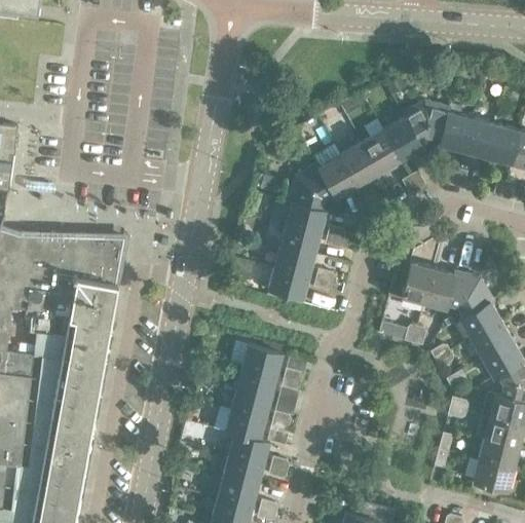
[(402,113),(405,118),(419,143),(420,143),(429,138),(440,140),(447,111),(448,112),(450,107),(424,101),(402,113)]
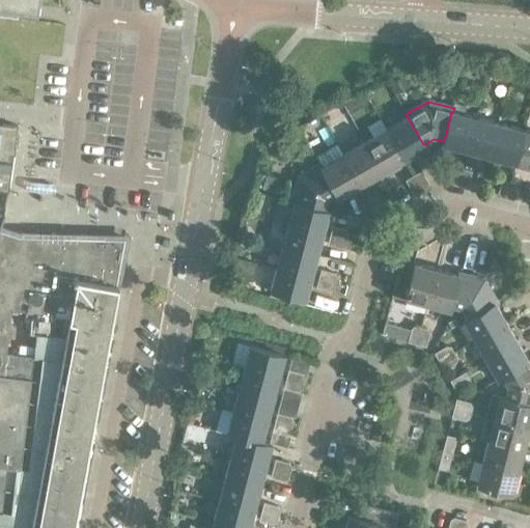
[(474,118),(452,113),(451,112),(444,141),(443,146),(465,153),(474,118)]
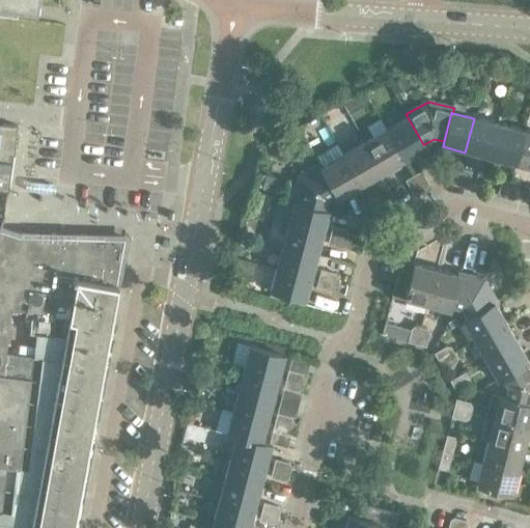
[(465,153),(490,159),(499,126),(474,118),(465,153)]
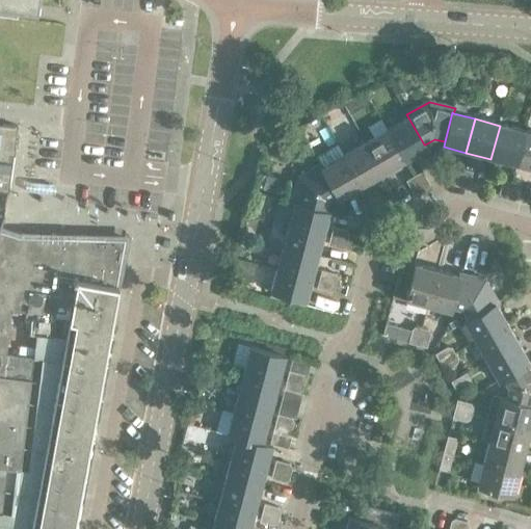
[(427,149),(425,144),(424,144),(409,120),(388,132),(405,162),(427,149)]
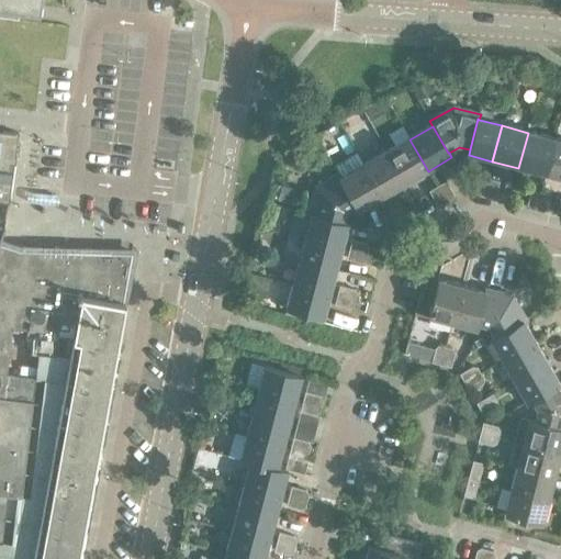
[(0,165),(0,164),(11,166),(17,166),(20,135),(0,133),(0,165)]
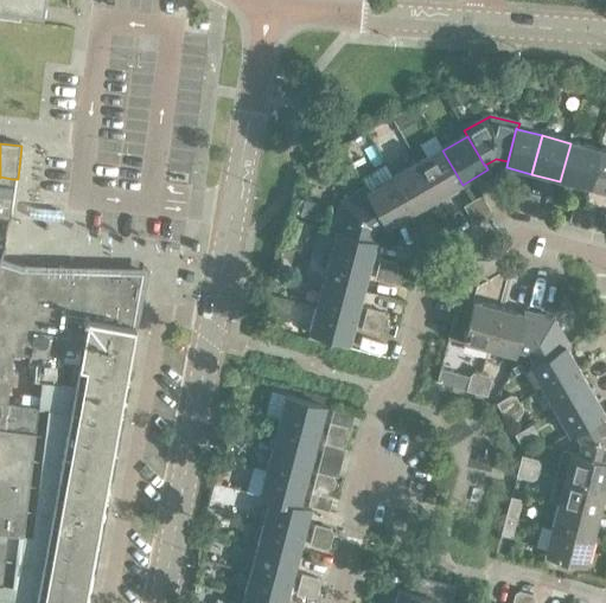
[(598,151),(571,143),(560,181),(588,188),(598,151)]
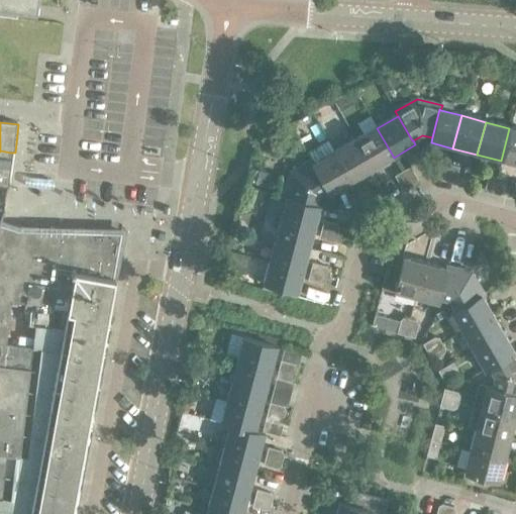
[(377,128),(355,140),(373,170),(394,158),(377,128)]
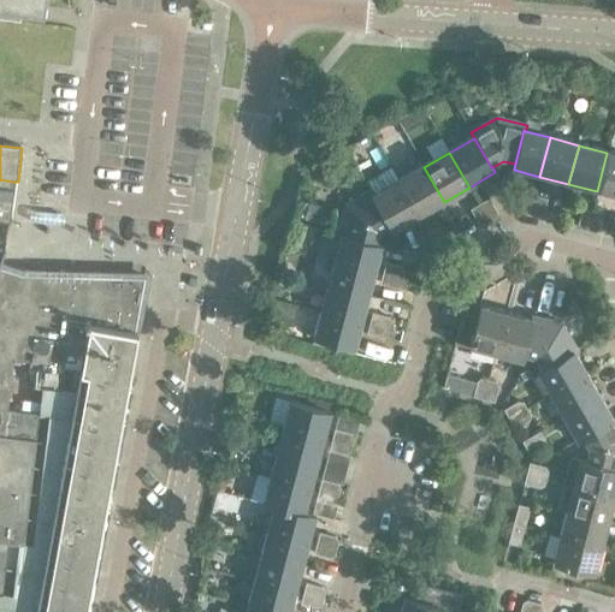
[(614,154),(607,153),(597,191),(614,196),(614,154)]
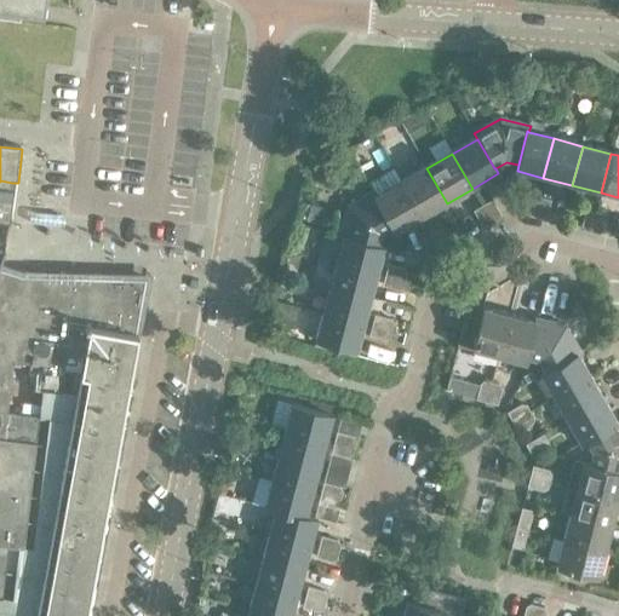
[(422,218),(447,203),(427,168),(402,183),(422,218)]
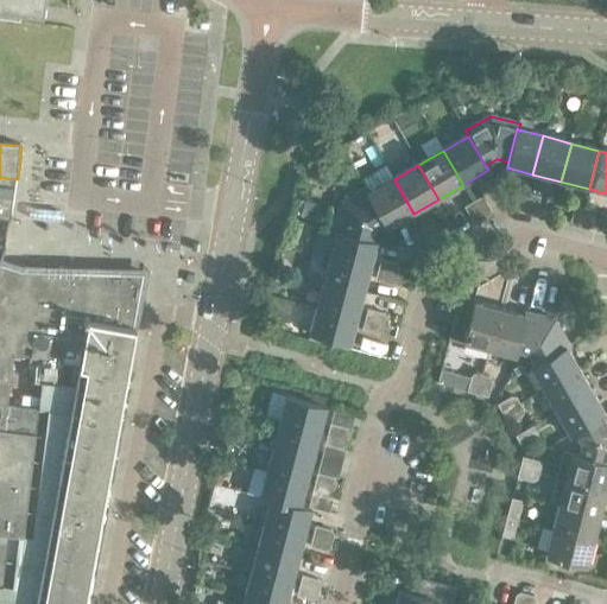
[(0,220),(11,221),(16,189),(11,188),(12,179),(0,177),(0,178),(0,220)]
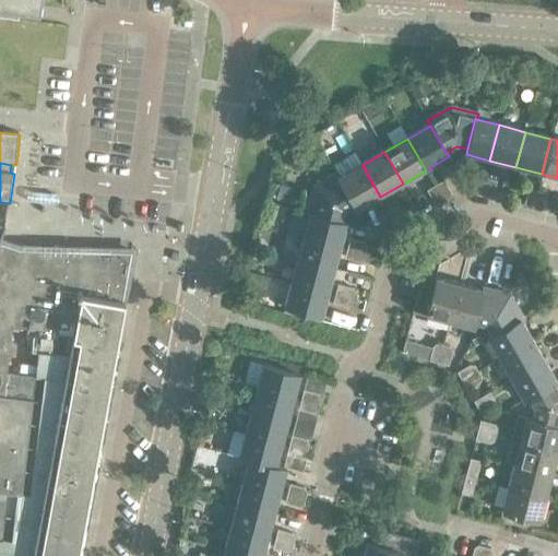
[(363,165),(340,178),(339,178),(354,205),(357,210),(380,197),(363,165)]
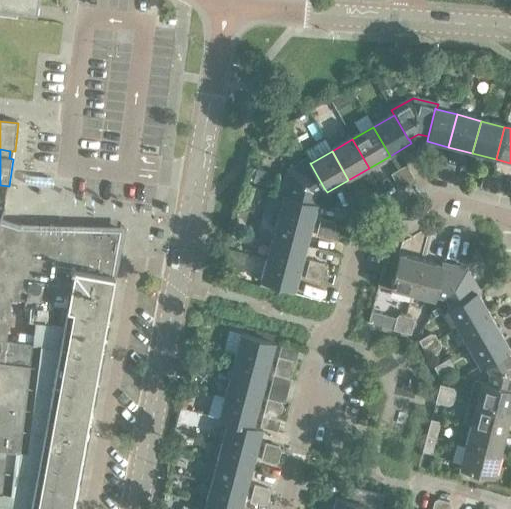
[(313,204),(313,203),(316,193),(324,188),(310,163),(311,163),(308,158),(286,171),(280,195),(283,196),(313,204)]
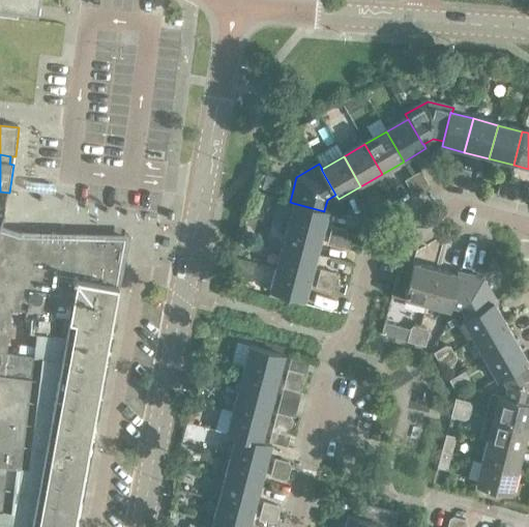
[(453,168),(449,182),(452,185),(458,187),(462,171),(453,168)]
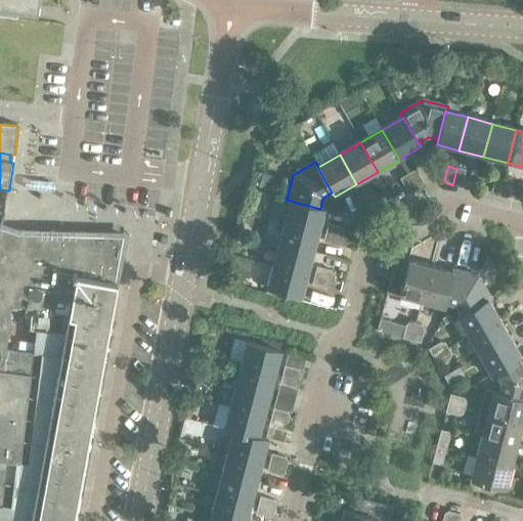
[(456,169),(452,185),(459,186),(462,184),(465,171),(456,169)]
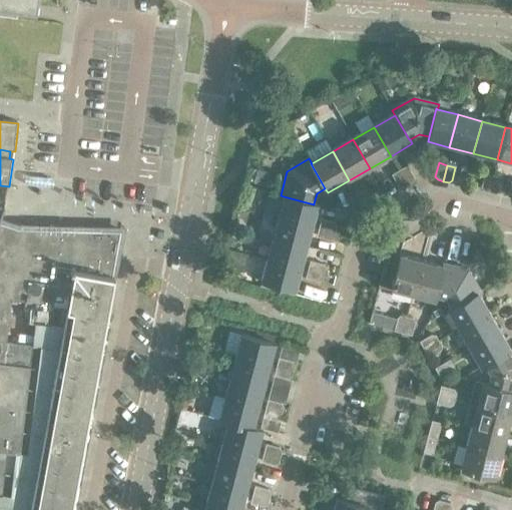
[(408,186),(413,183),(415,178),(408,167),(400,171),(408,186)]
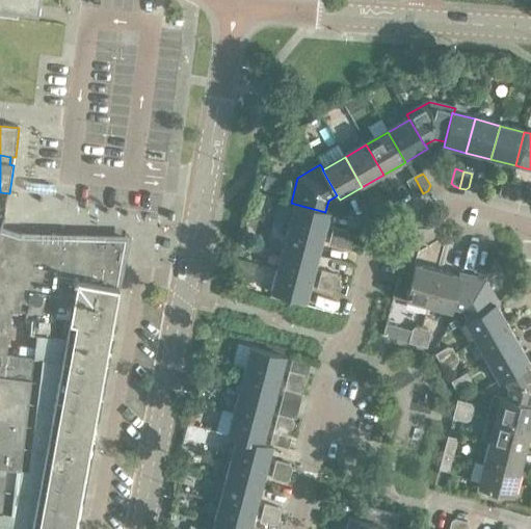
[(419,195),(423,193),(415,178),(407,182),(414,194),(419,195)]
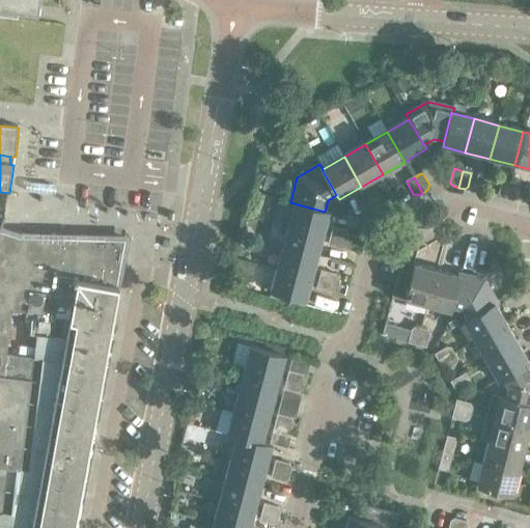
[(501,198),(507,200),(511,184),(502,182),(499,195),(501,198)]
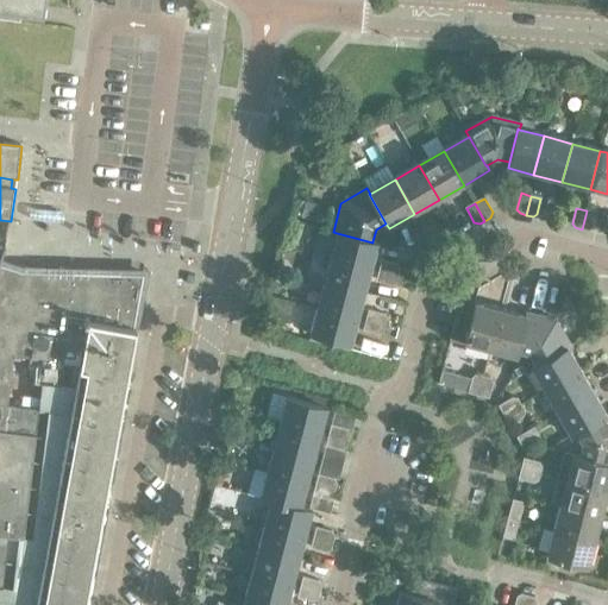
[(596,213),(587,210),(582,229),(588,231),(591,228),(596,213)]
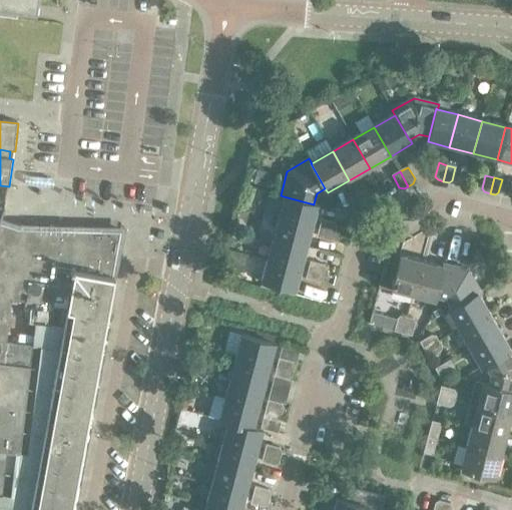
[(359,195),(367,210),(372,206),(373,202),(366,191),(359,195)]
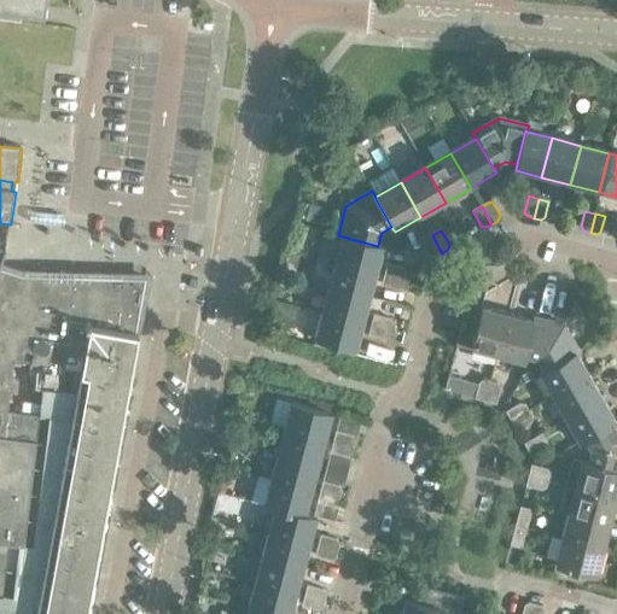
[(423,241),(431,256),(435,257),(442,253),(432,235),(423,241)]
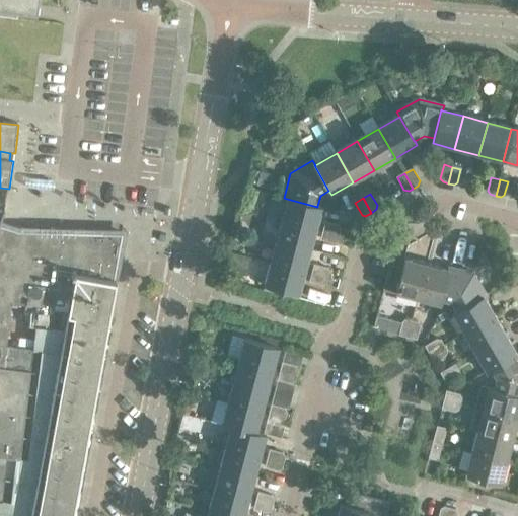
[(317,207),(287,199),(282,218),(316,227),(322,207),(317,206),(317,207)]
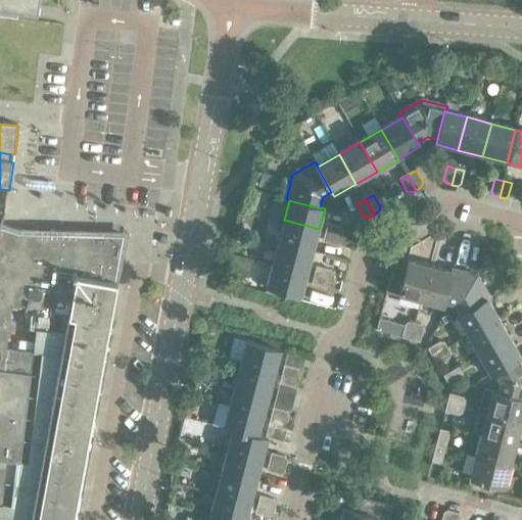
[(314,249),(319,229),(284,220),(279,240),(314,249)]
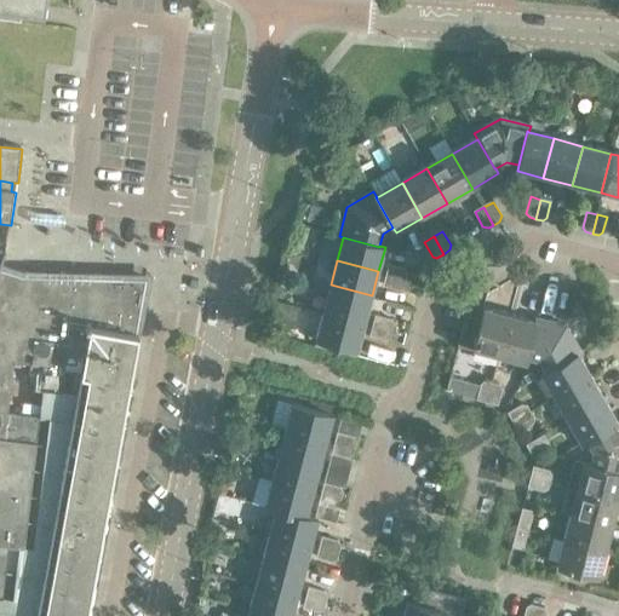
[(389,266),(387,277),(406,282),(407,275),(405,270),(389,266)]
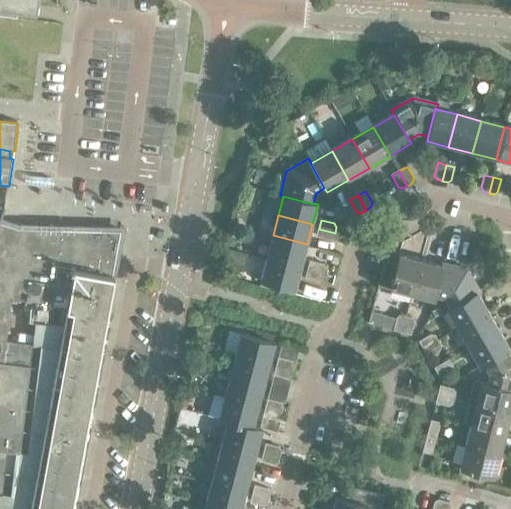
[(0,276),(3,276),(19,229),(0,222),(0,276)]
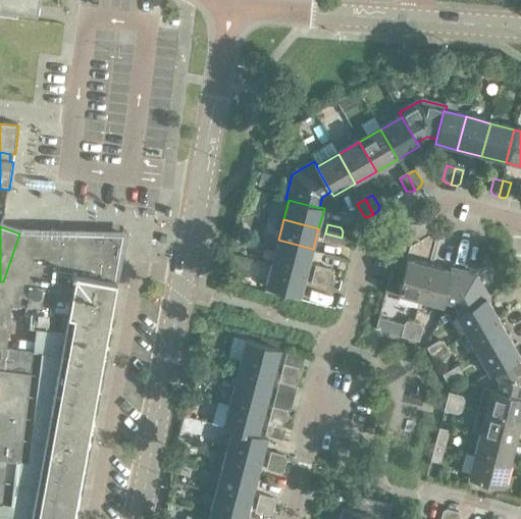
[(19,234),(3,281),(20,283),(54,288),(59,235),(19,234)]
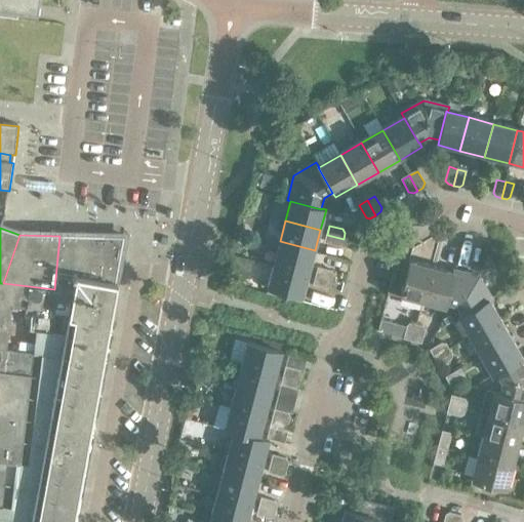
[(341,244),(344,239),(327,235),(325,243),(337,246),(341,244)]
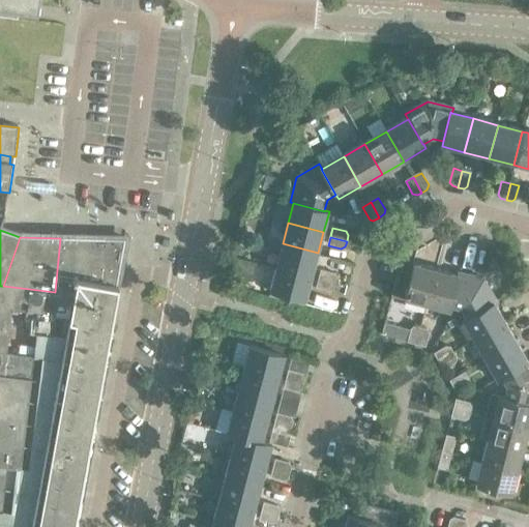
[(55,292),(75,294),(78,280),(84,281),(92,239),(60,238),(55,292)]
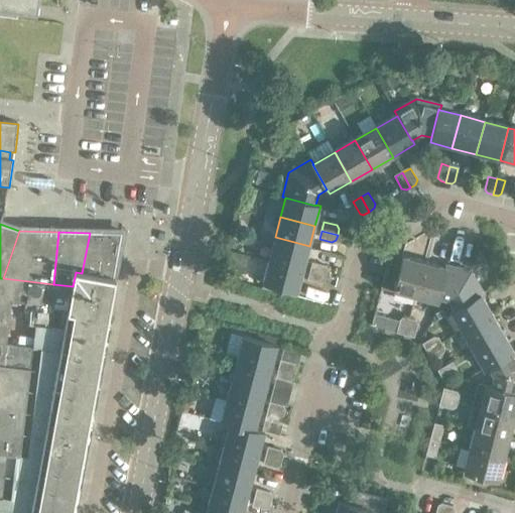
[(90,233),(82,273),(114,278),(122,234),(90,233)]
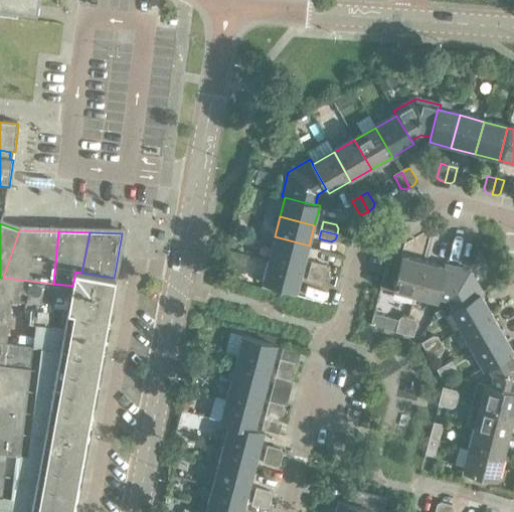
[(275,236),(270,259),(304,267),(309,245),(275,236)]
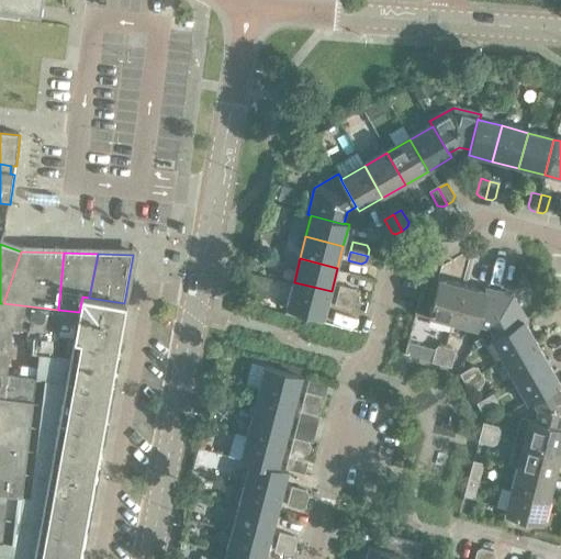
[(455,324),(464,288),(438,281),(428,317),(455,324)]
